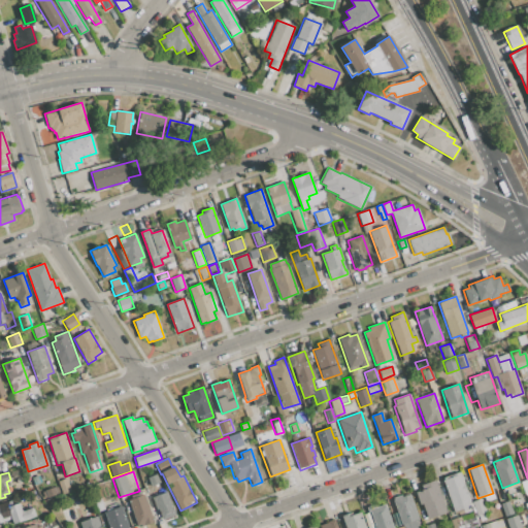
[(443,479),(459,472),(471,507),(456,514),(443,479)]
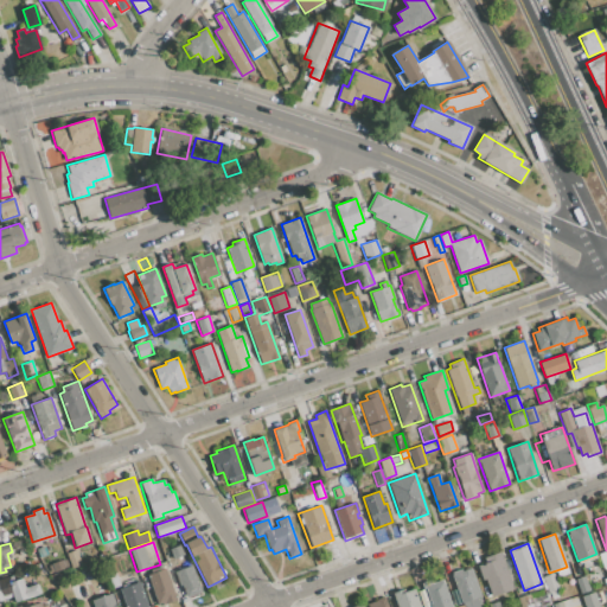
[(170,549),(181,544),(185,554),(173,558),(170,549)]
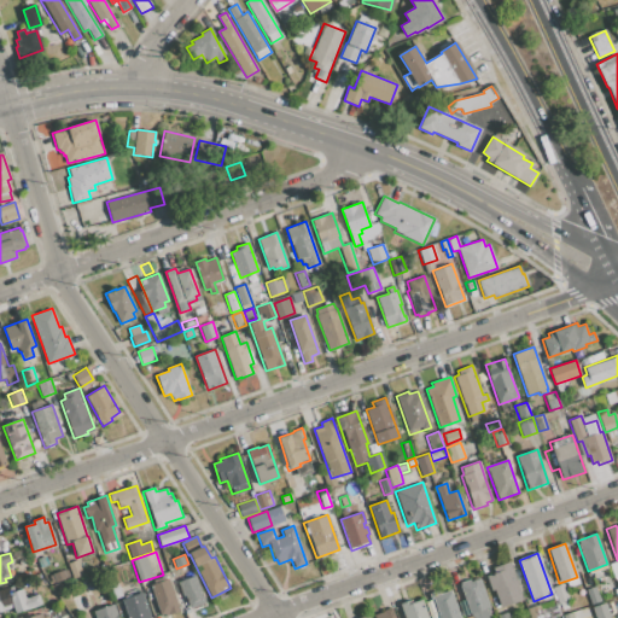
[(68,564),(79,560),(83,575),(73,578),(68,564)]
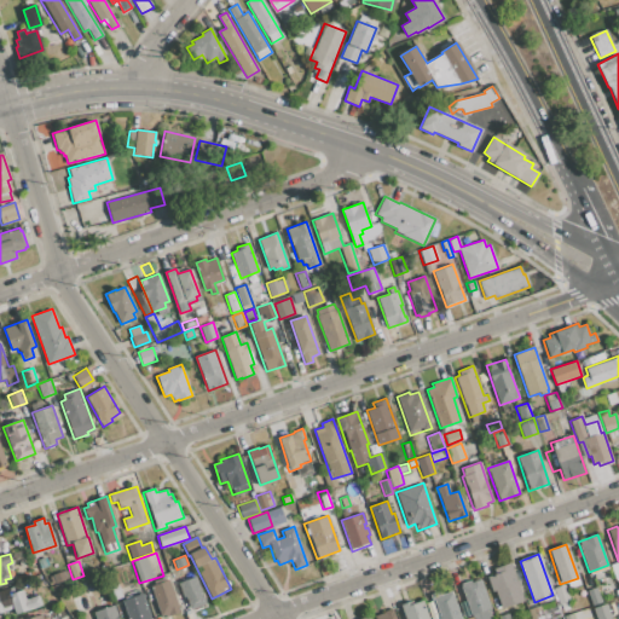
[(495,574),(492,568),(509,562),(522,601),(498,609),(487,577),(495,574)]
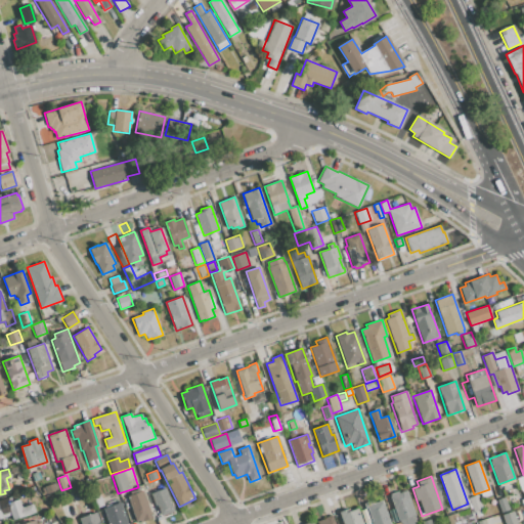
[(150,493),(166,488),(175,511),(163,516),(158,506),(156,507),(150,493)]
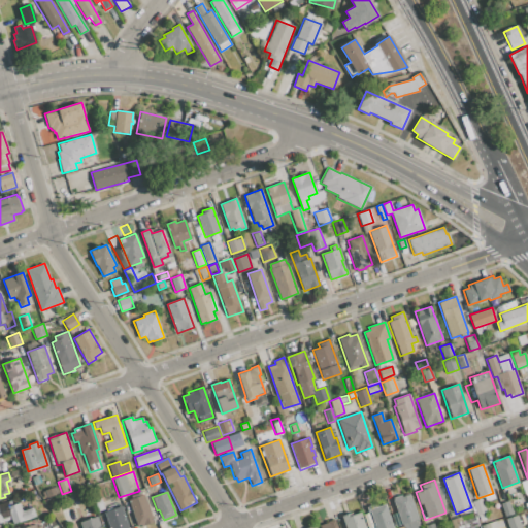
[(154,523),(141,527),(140,525),(136,526),(128,500),(144,495),(154,523)]
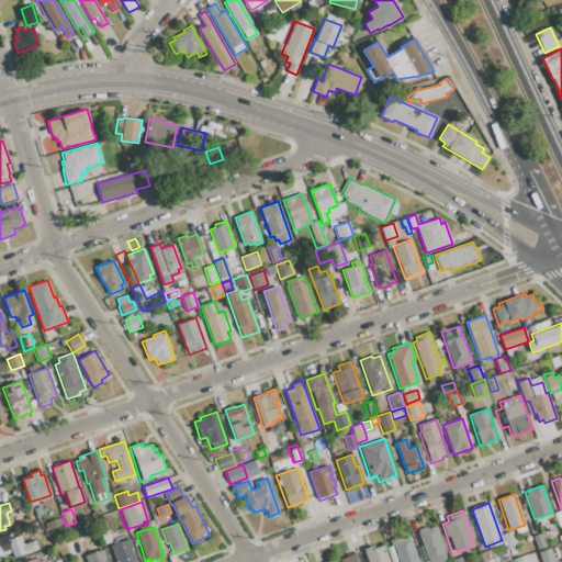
[(417,530),(427,527),(428,529),(436,527),(445,551),(427,558),(423,546),(417,530)]
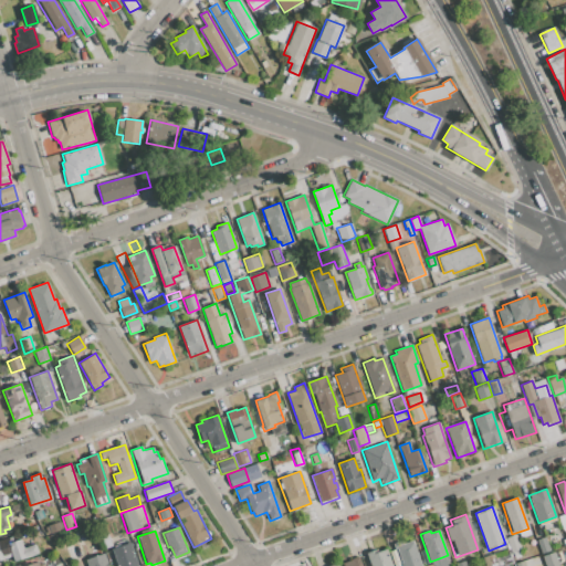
[(107,534),(112,546),(108,548),(103,536),(107,534)]
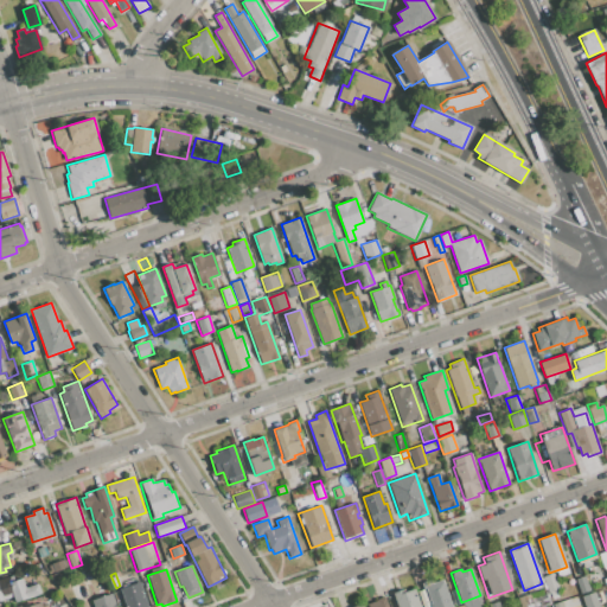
[(542,577),(553,573),(558,589),(548,593),(542,577)]
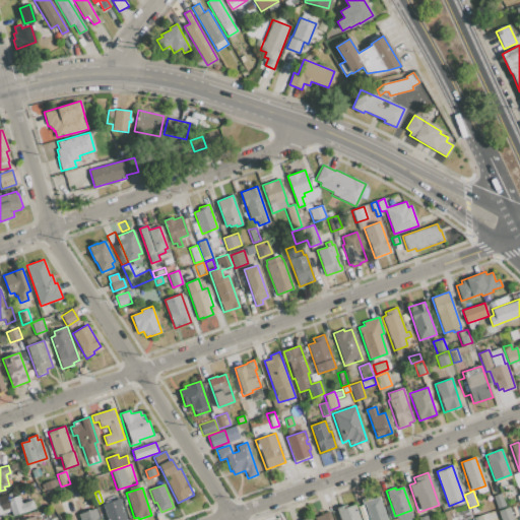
[(11,512),(0,515),(0,497),(12,493),(14,497),(19,496),(21,504),(33,500),(36,509),(12,516),(11,512)]
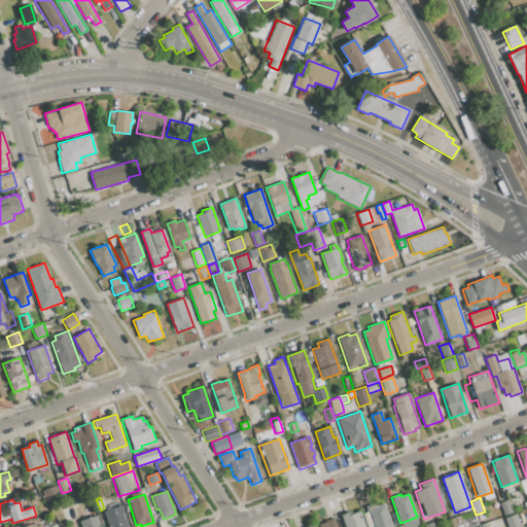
[(513,516),(515,515),(519,526),(507,526),(499,502),(506,500),(513,516)]
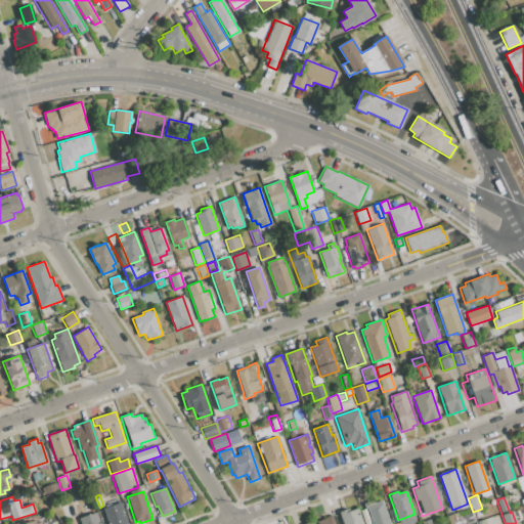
[(363,504),(372,500),(373,504),(382,500),(390,523),(373,523),(367,509),(365,509),(363,504)]
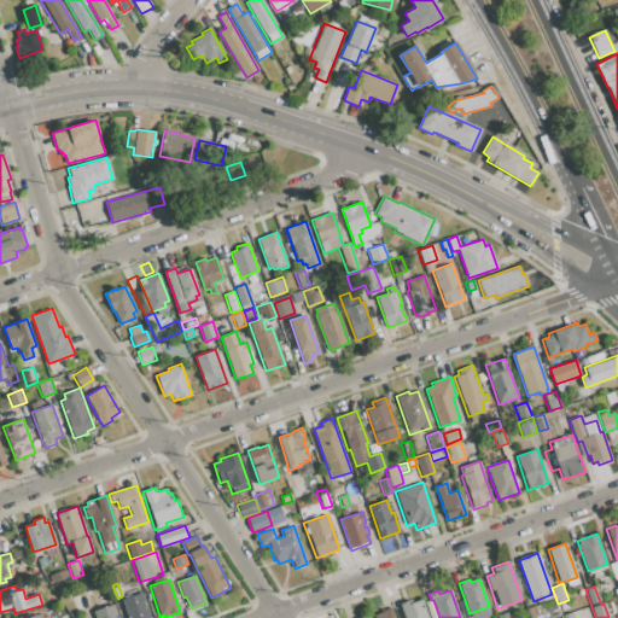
[(127,617),(122,600),(141,593),(150,617),(127,617)]
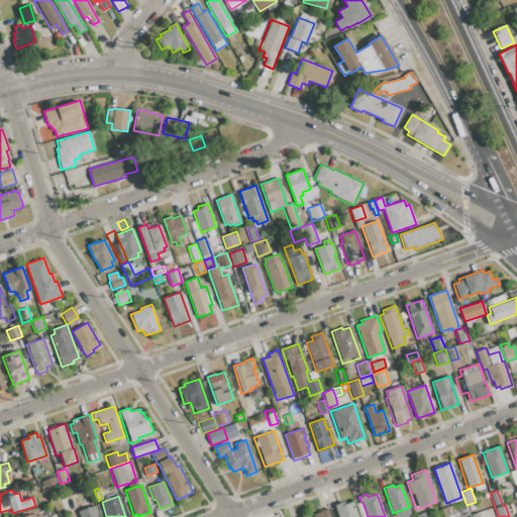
[(337,516),(333,506),(344,502),(345,504),(352,502),(356,516),(337,516)]
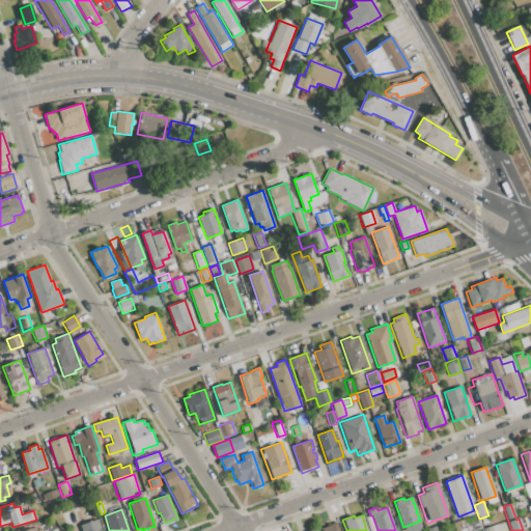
[(397,530),(393,518),(399,515),(403,527),(404,528),(397,530)]
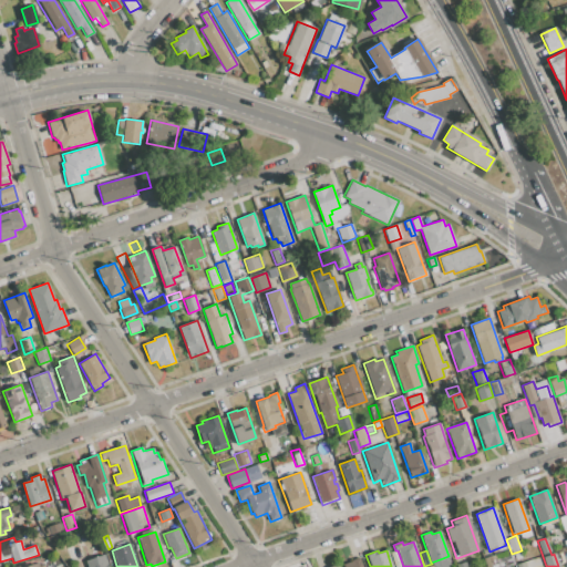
[(86,566),(85,560),(105,555),(109,566),(86,566)]
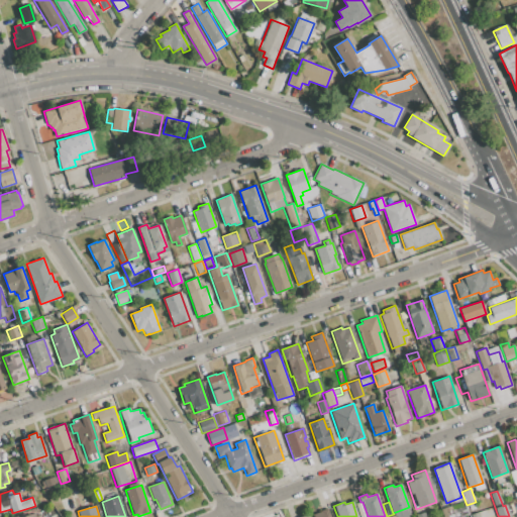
[(448,516),(447,512),(466,506),(469,515),(462,516),(448,516)]
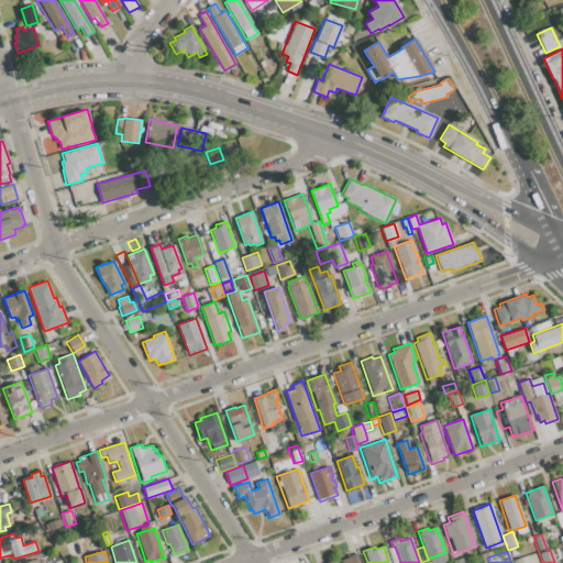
[(350,558),(349,555),(356,552),(360,562),(342,562),(341,560),(350,558)]
